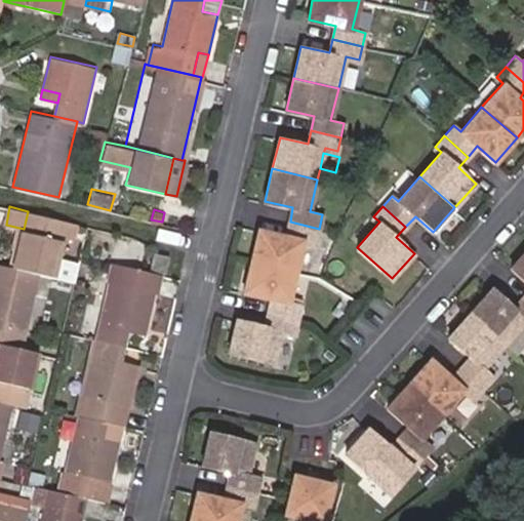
[(62,233),(65,219),(28,211),(24,229),(14,266),(40,273),(51,275),(62,233)]
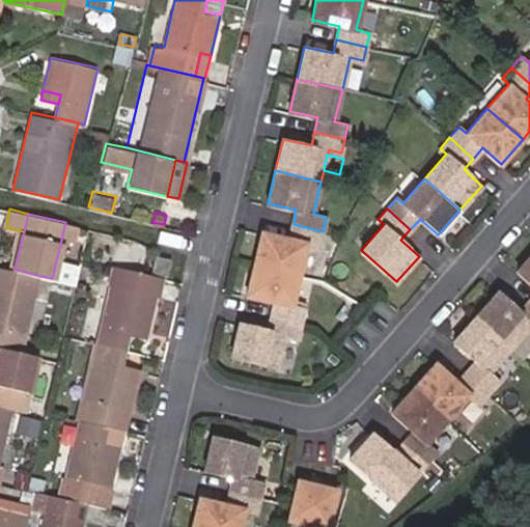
[(73,239),(76,225),(65,222),(62,236),(73,239)]
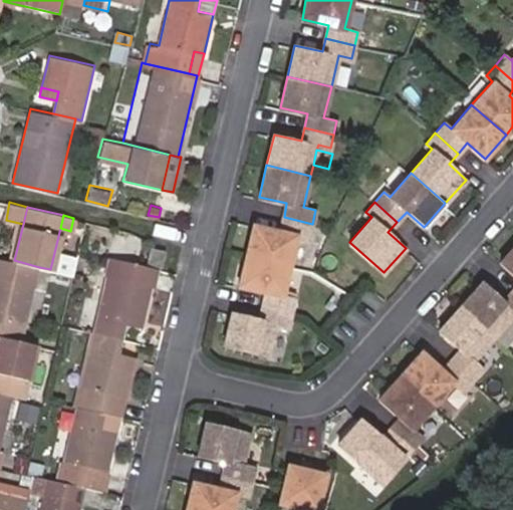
[(289,265),(297,234),(309,237),(312,224),(284,217),(280,230),(254,224),(246,255),(289,265)]
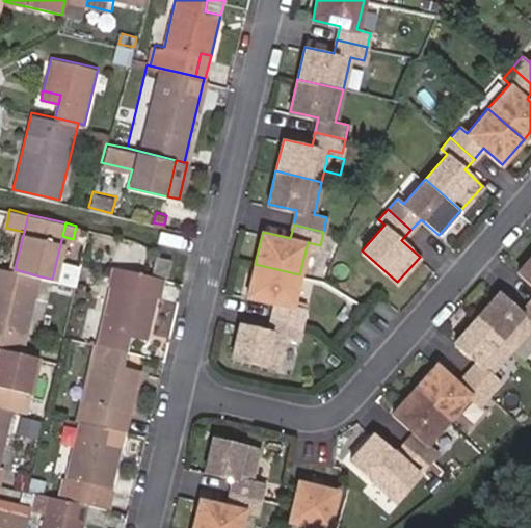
[(168,275),(173,258),(156,254),(152,271),(168,275)]
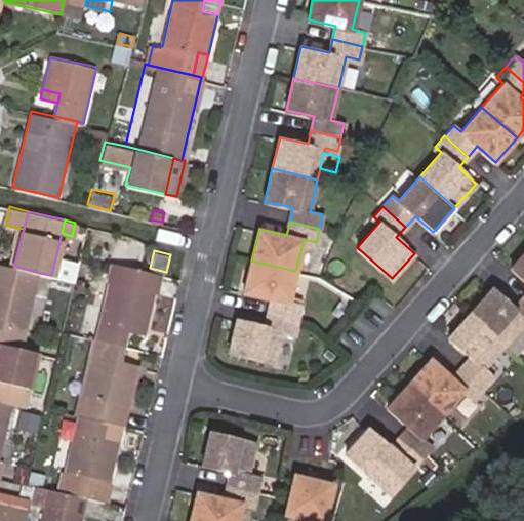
[(523,252),(511,267),(523,278),(523,296),(523,252)]
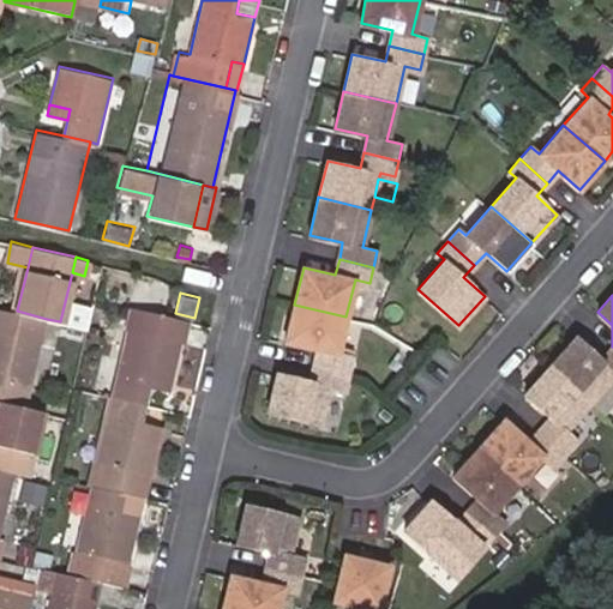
[(337,353),(346,317),(294,305),(286,341),(318,349),(314,365),(349,373),(353,356),(337,353)]
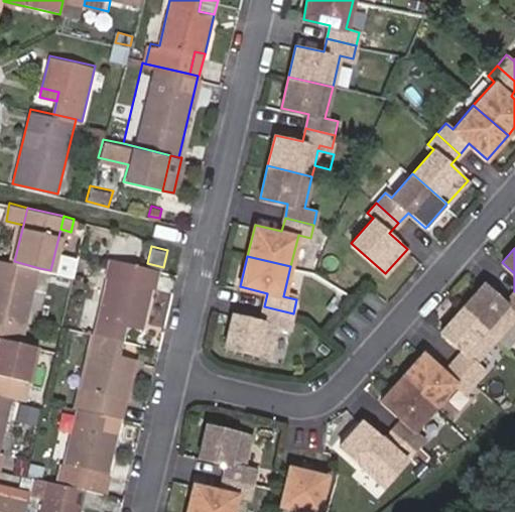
[(0,337),(22,343),(39,268),(14,261),(0,258),(0,337)]
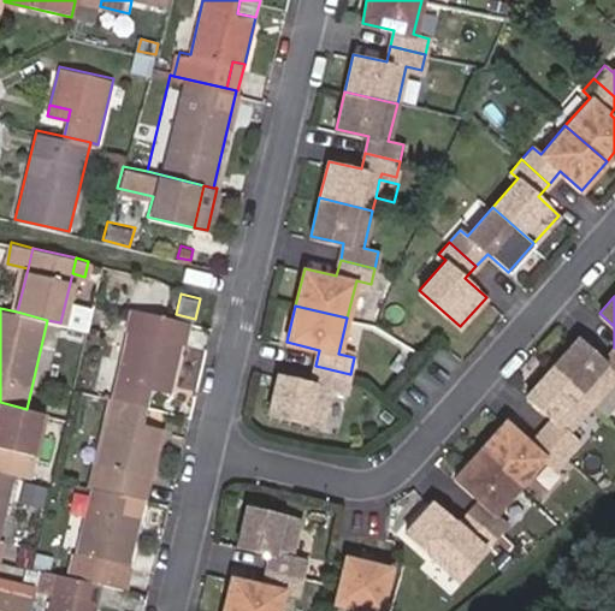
[(173,379),(187,321),(170,316),(132,308),(111,397),(147,405),(152,387),(154,375),(173,379)]
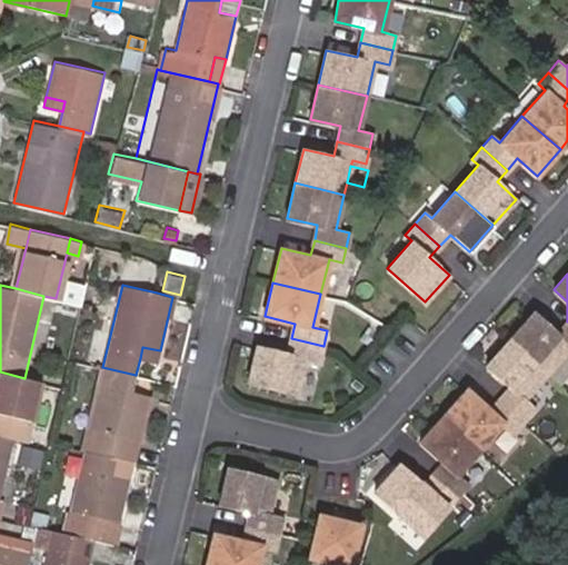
[(567,321),(557,333),(532,313),(509,338),(548,373),(567,348),(567,321)]
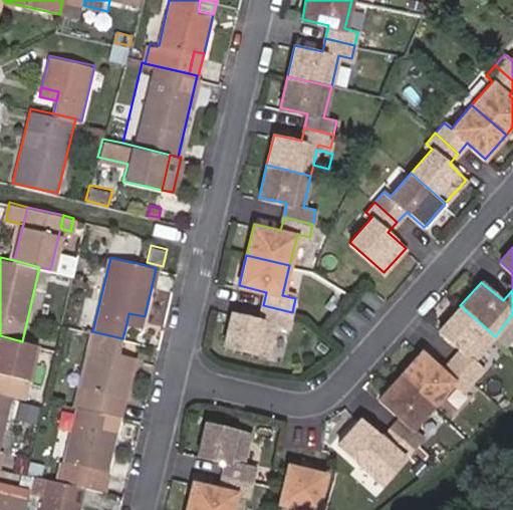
[(269,354),(276,322),(288,325),(292,312),(263,305),(259,318),(232,312),(225,343),(269,354)]
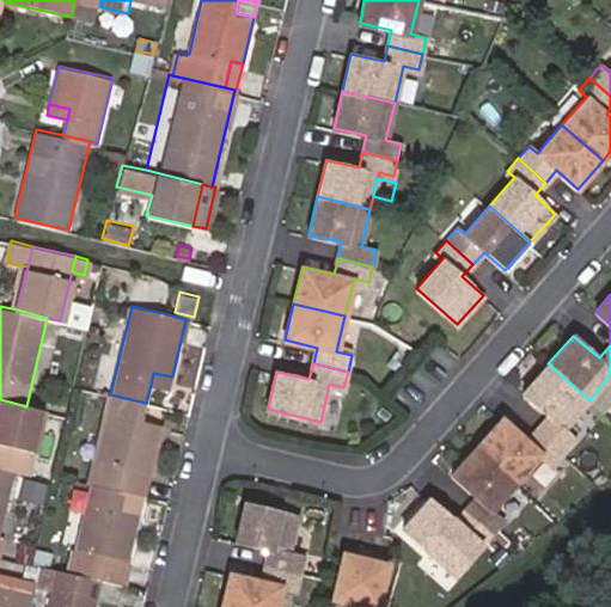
[(590,400),(548,363),(523,392),(549,415),(537,427),(564,451),(575,437),(564,428),(590,400)]
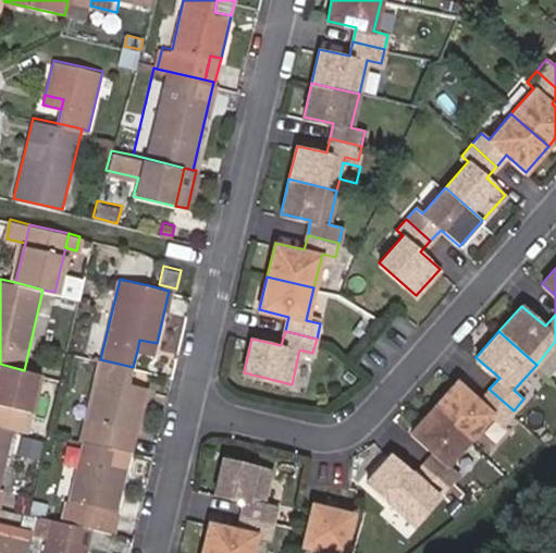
[(153,355),(157,343),(139,340),(137,351),(153,355)]
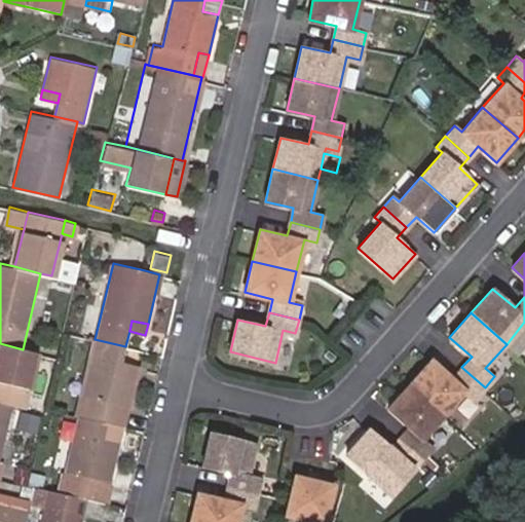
[(122,426),(135,377),(119,374),(121,363),(125,346),(95,339),(76,415),(106,422),(122,426)]
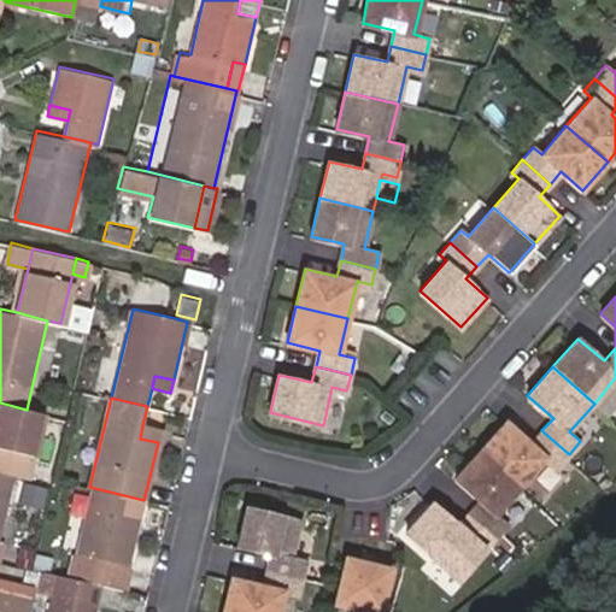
[(30,480),(46,415),(27,410),(0,402),(0,472),(15,476),(30,480)]
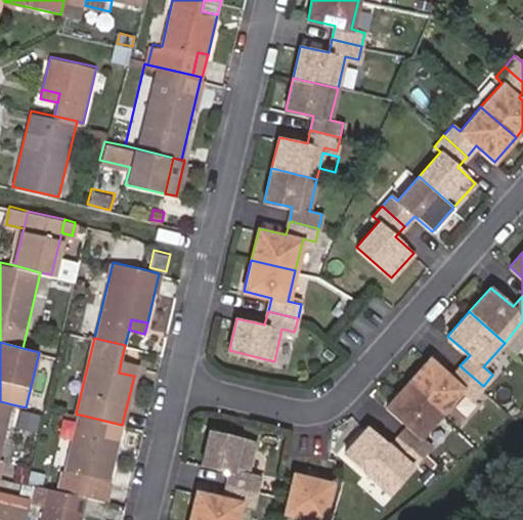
[(473,396),(483,386),(460,365),(450,377),(430,357),(408,382),(442,413),(464,388),(473,396)]
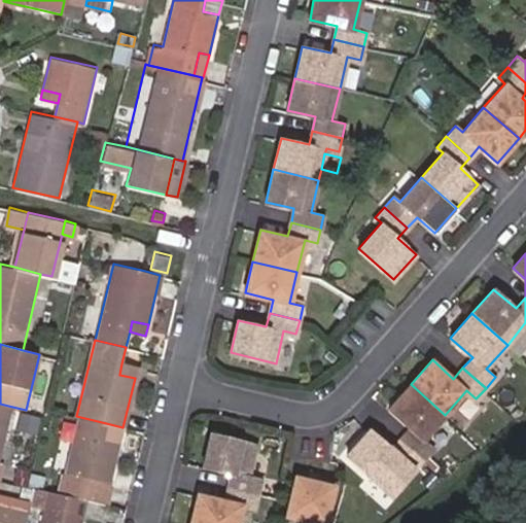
[(135,378),(137,368),(121,363),(119,375),(135,378)]
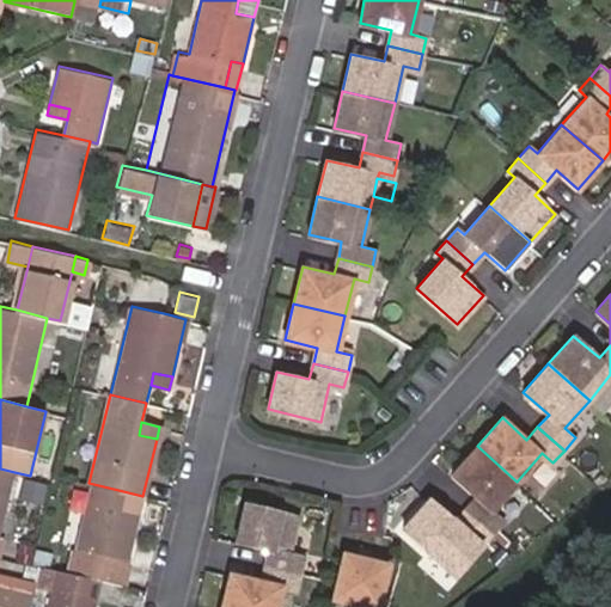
[(493,510),(517,482),(477,446),(452,473),(476,496),(465,508),(493,532),(503,519),(493,510)]
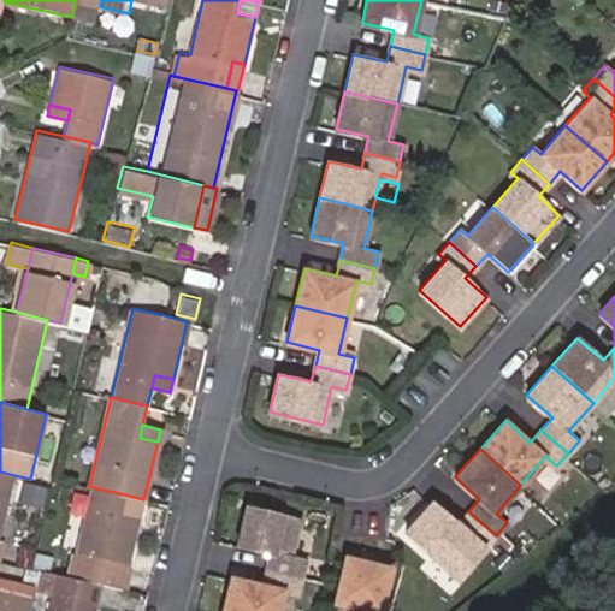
[(0,538),(0,533),(15,475),(0,472),(0,558),(5,540),(0,538)]
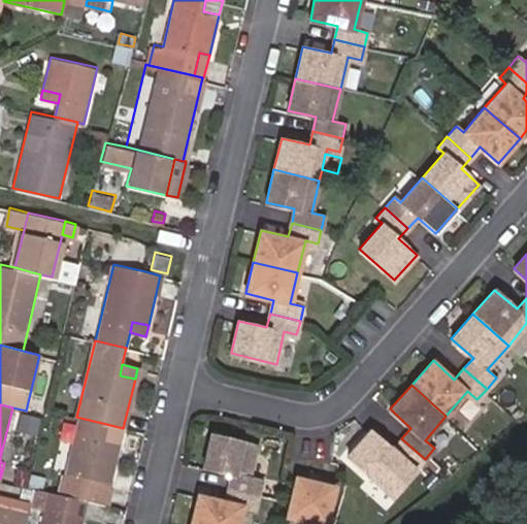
[(103,504),(116,455),(99,451),(102,440),(106,424),(76,417),(57,493),(85,499),(103,504)]
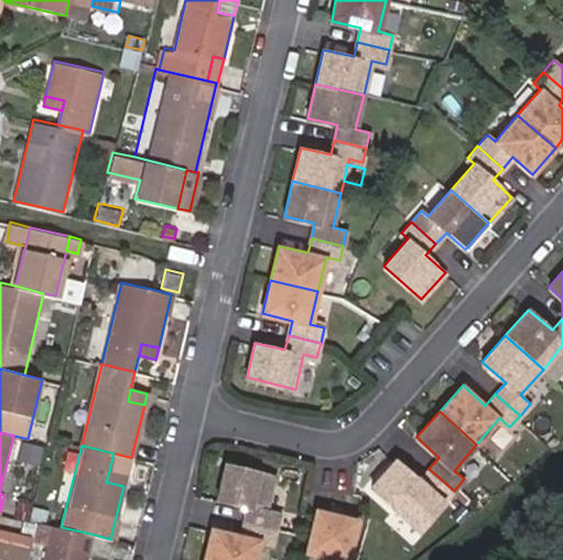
[(443,502),(454,491),(429,469),(419,480),(396,460),(371,486),(410,520),(433,493),(443,502)]
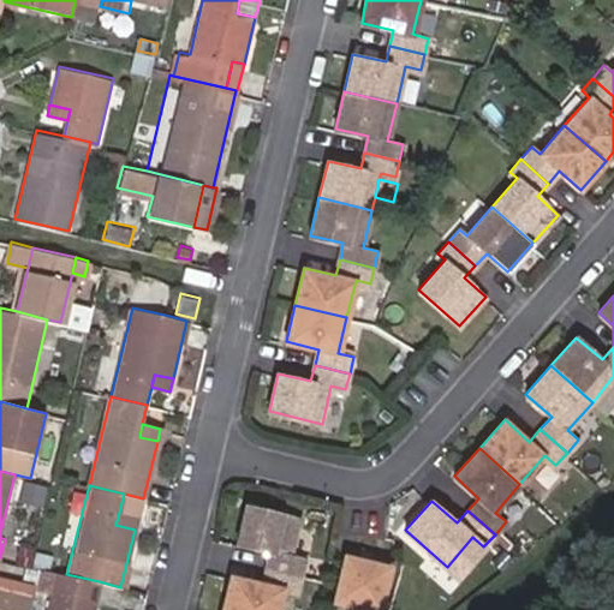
[(290,555),(299,518),(246,504),(237,543),(270,550),(267,567),(302,574),(305,558),(290,555)]
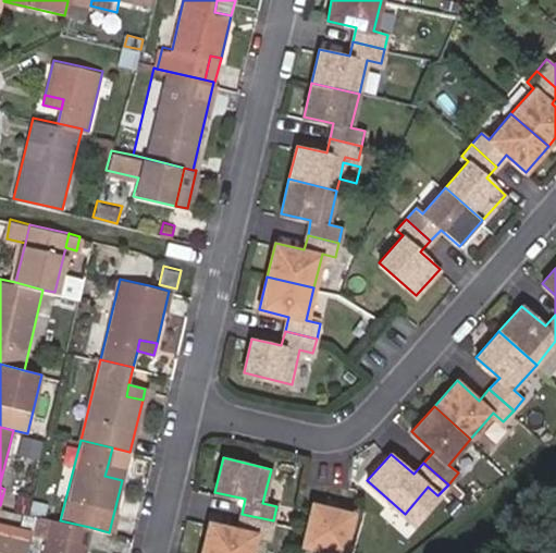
[(122,480),(124,469),(108,465),(104,476),(122,480)]
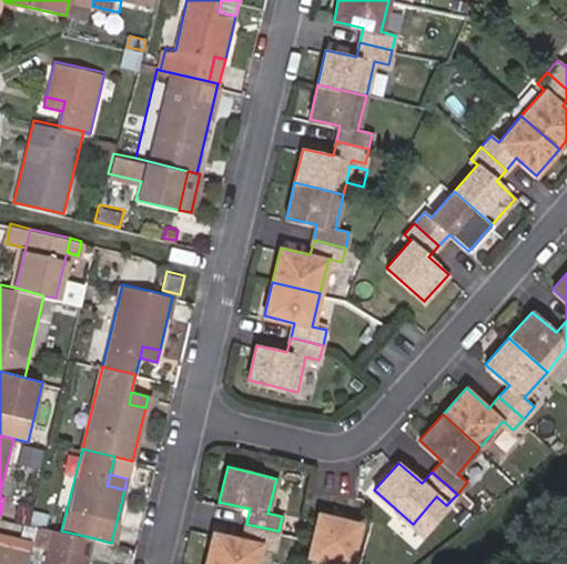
[(347,563),(351,563),(361,523),(319,513),(309,555),(347,563)]
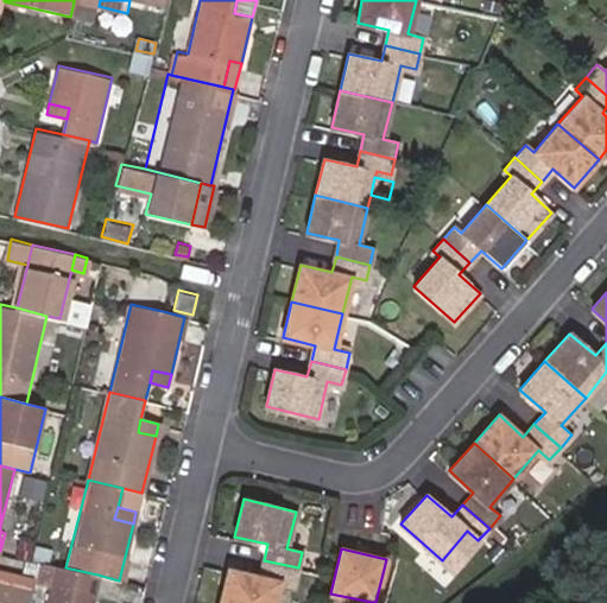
[(274,602),(280,581),(295,584),(298,567),(264,560),(260,576),(228,569),(220,602),(274,602)]
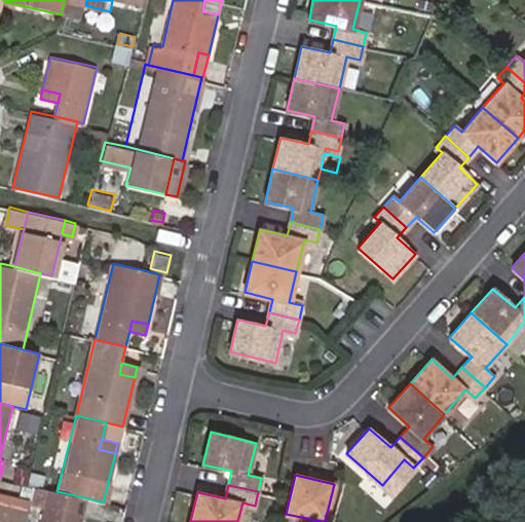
[(77,521),(84,497),(57,491),(33,486),(29,501),(43,506),(39,521),(77,521)]
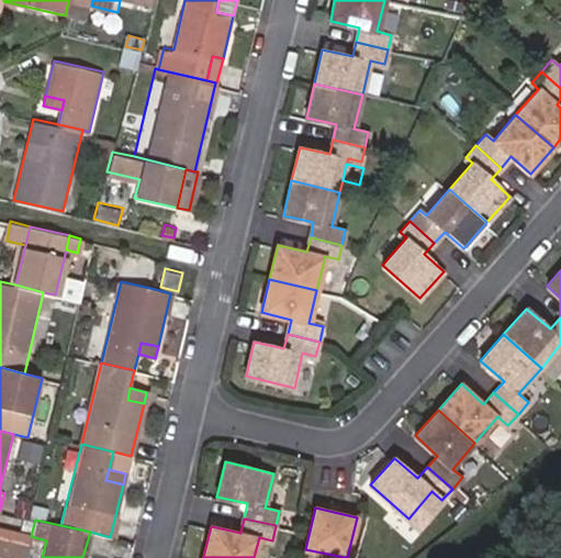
[(25,557),(31,536),(0,528),(0,557),(25,557)]
